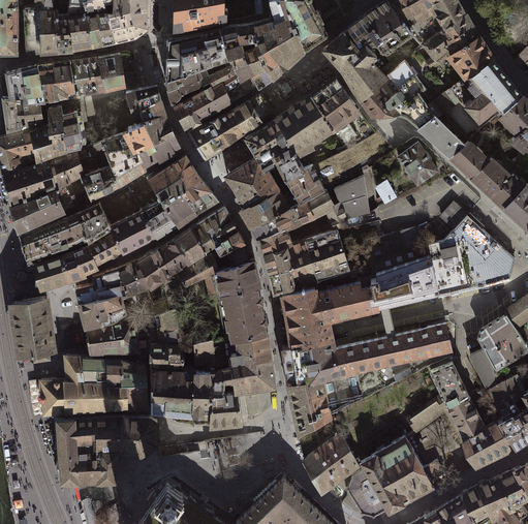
[(0,57),(17,57),(16,0),(0,0),(0,57)]
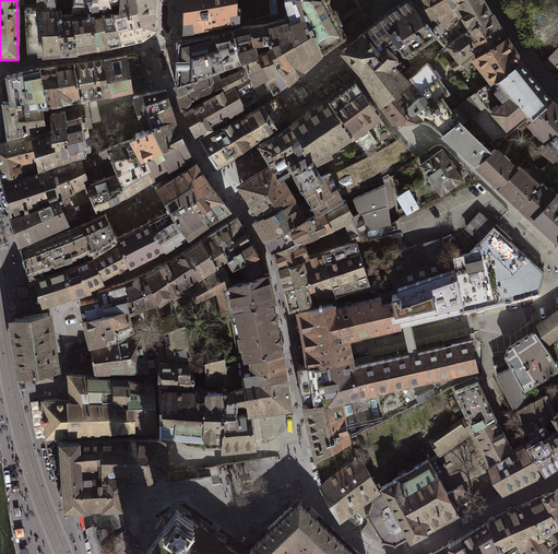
[(37,0),(37,13),(37,14),(61,14),(61,16),(71,16),(72,0),(37,0)]
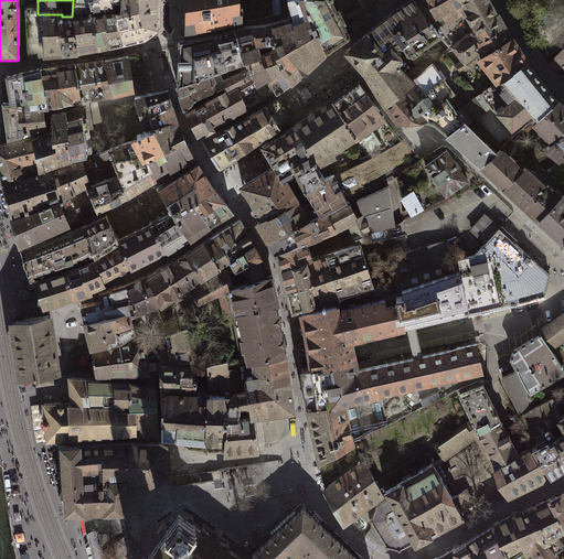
[(156,0),(73,0),(72,17),(89,17),(100,15),(115,15),(124,47),(142,43),(157,34),(156,23),(156,0)]
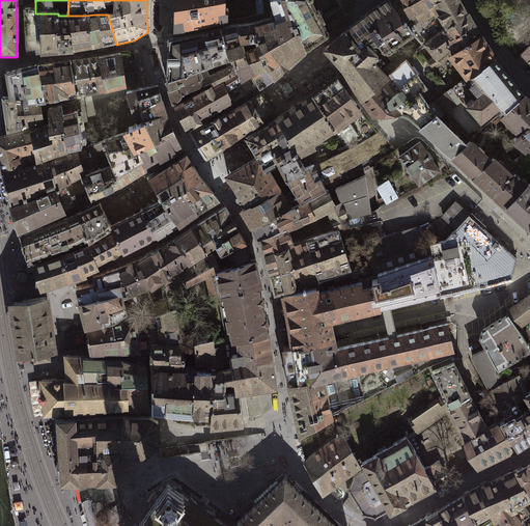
[(224,25),(224,0),(173,0),(173,10),(173,34),(217,26),(224,25)]
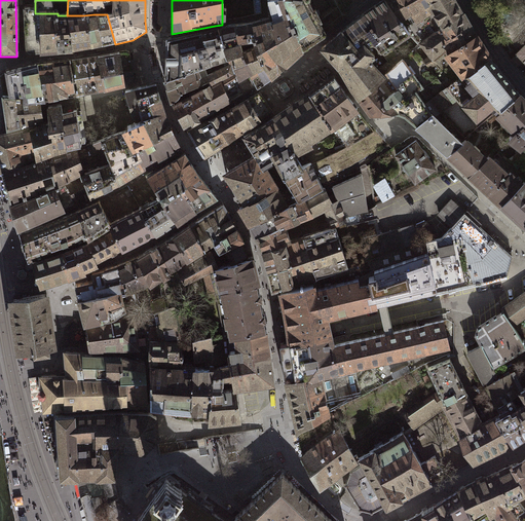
[(273,41),(284,69),(302,53),(293,28),(284,2),(278,0),(273,0),(266,0),(269,23),(275,40),(273,41)]
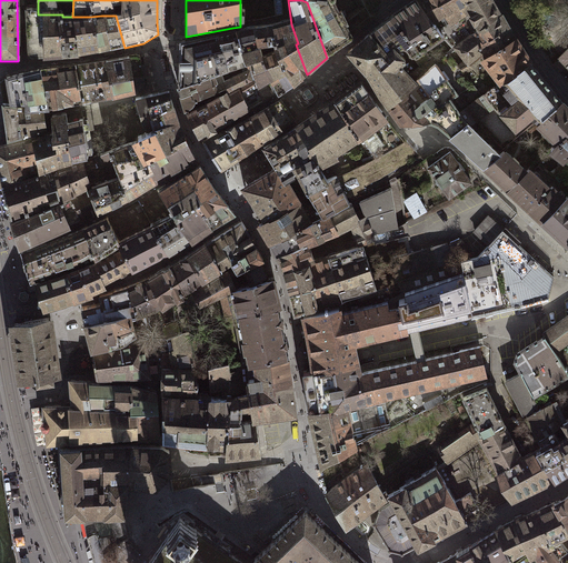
[(301,0),(307,2),(317,30),(327,58),(337,51),(352,42),(345,23),(340,16),(338,16),(332,4),(332,0),(301,0)]
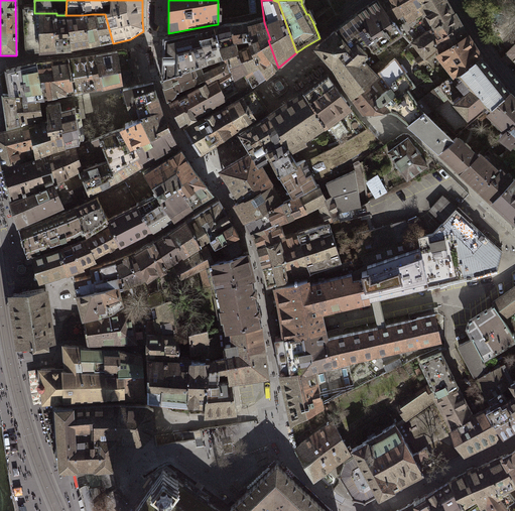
[(312,21),(319,38),(342,20),(339,14),(332,3),(330,0),(318,0),(323,7),(325,11),(312,21)]
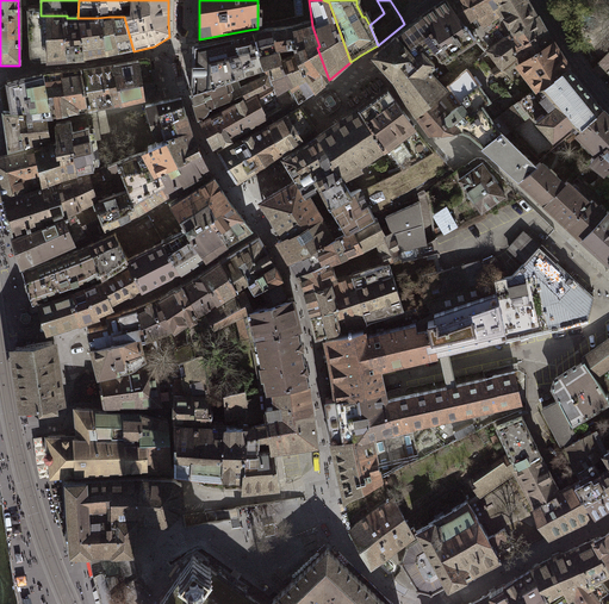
[(501,24),(489,0),(452,0),(446,4),(471,44),(501,24)]
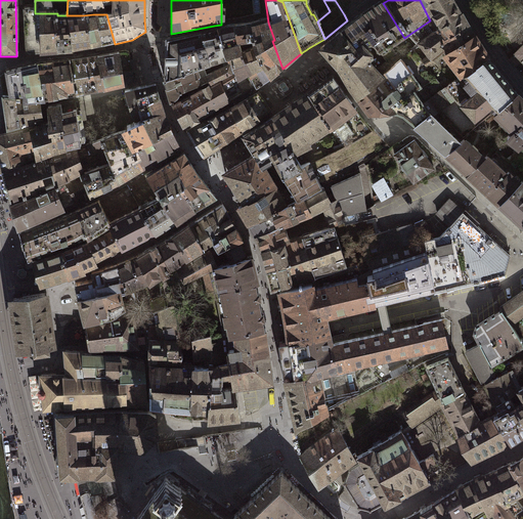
[(449,0),(420,0),(430,20),(439,36),(463,20),(449,0)]
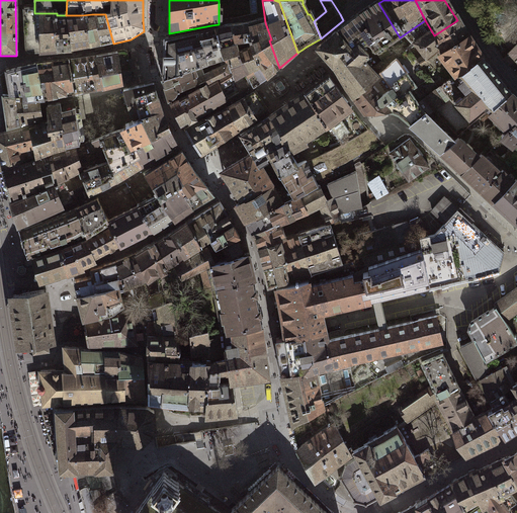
[(400,37),(378,3),(357,17),(382,50),(384,48),(400,37)]
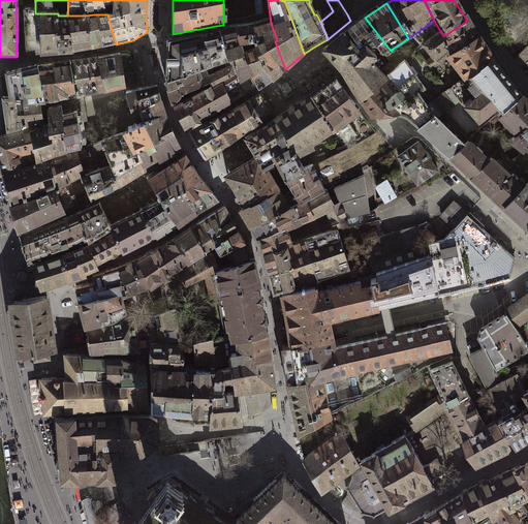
[(35,12),(23,12),(24,53),(25,55),(28,56),(56,54),(55,16),(58,16),(58,13),(35,13),(35,12)]
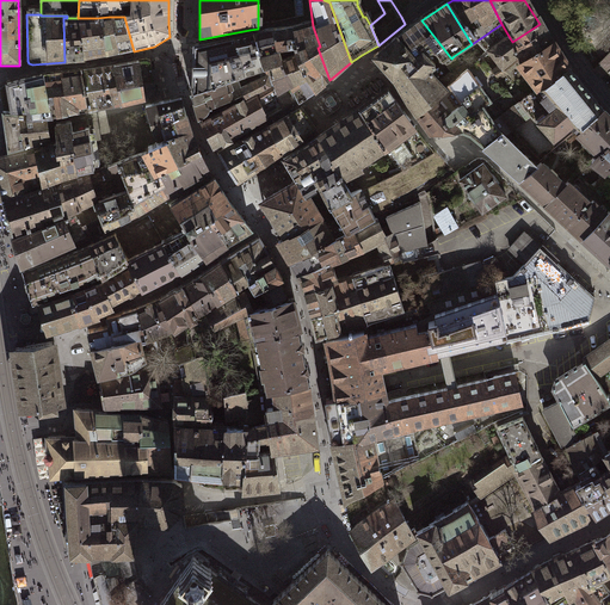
[(106,57),(121,55),(109,17),(97,18),(106,57)]
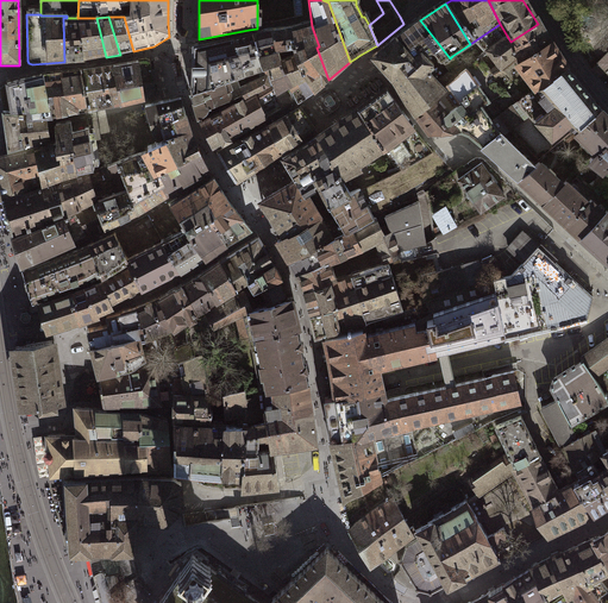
[(120,55),(133,51),(124,17),(108,17),(120,55)]
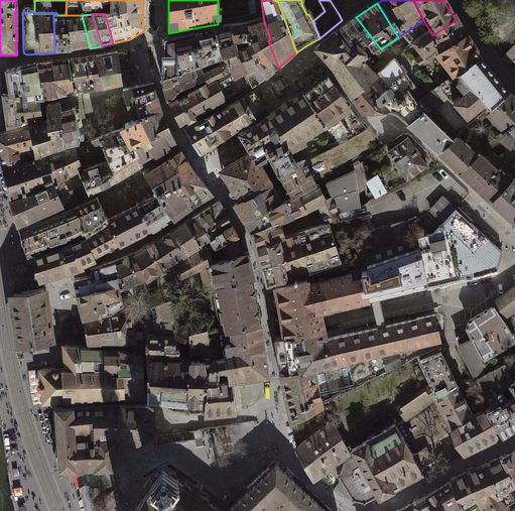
[(72,51),(66,15),(56,15),(53,15),(54,52),(72,51)]
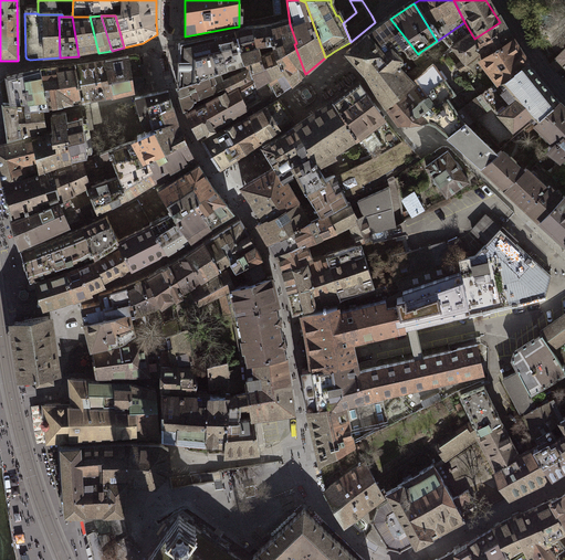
[(72,17),(79,56),(98,53),(90,17),(72,17)]
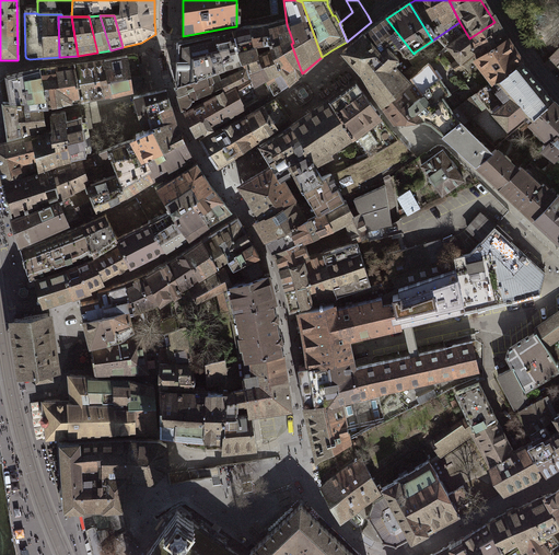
[(414,54),(386,19),(362,38),(377,58),(386,50),(387,53),(389,50),(393,53),(396,50),(398,51),(412,70),(422,61),(416,51),(414,54)]
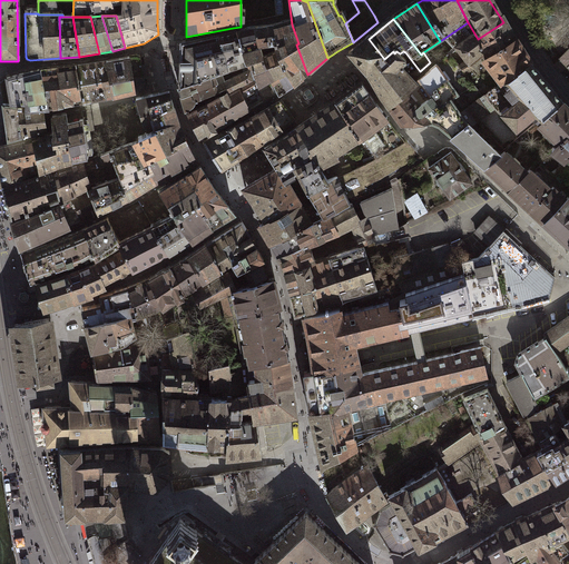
[(478,39),(454,55),(463,68),(459,71),(464,78),(470,73),(468,70),(481,59),(484,62),(514,43),(503,22),(478,39)]
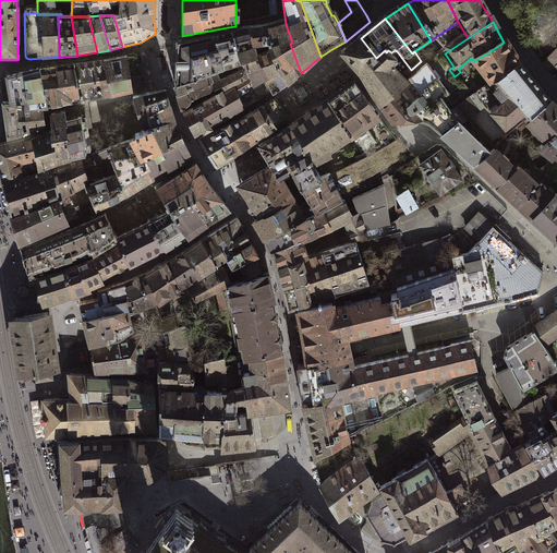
[(286,24),(268,27),(269,46),(268,47),(268,50),(269,53),(286,86),(301,73),(290,44),(292,43),(286,24)]
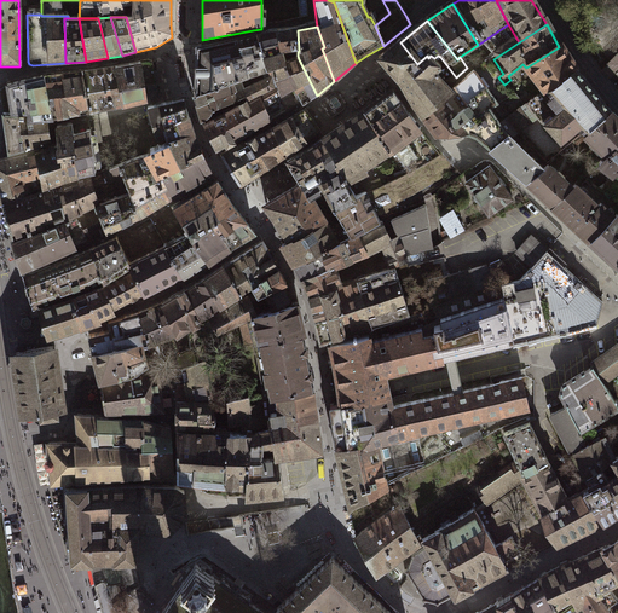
[(282,59),(284,58),(298,56),(298,52),(299,51),(298,30),(277,34),(282,59)]
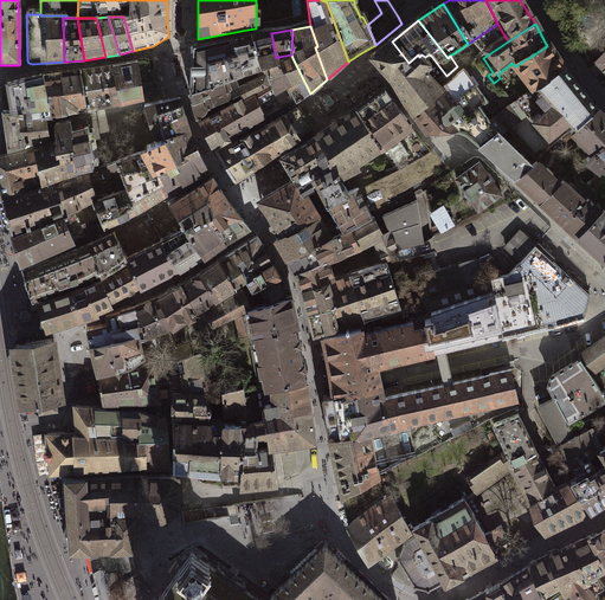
[(271,33),(251,37),(263,70),(261,71),(264,79),(268,91),(269,98),(271,97),(278,113),(291,105),(284,90),(287,89),(276,64),(278,63),(278,57),(276,58),(271,33)]
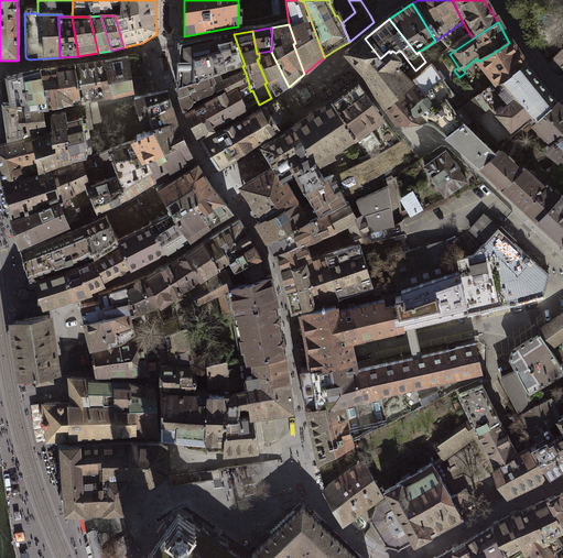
[(231,34),(180,44),(179,89),(218,74),(224,91),(225,96),(249,85),(246,74),(242,66),(245,65),(234,34),(231,34)]
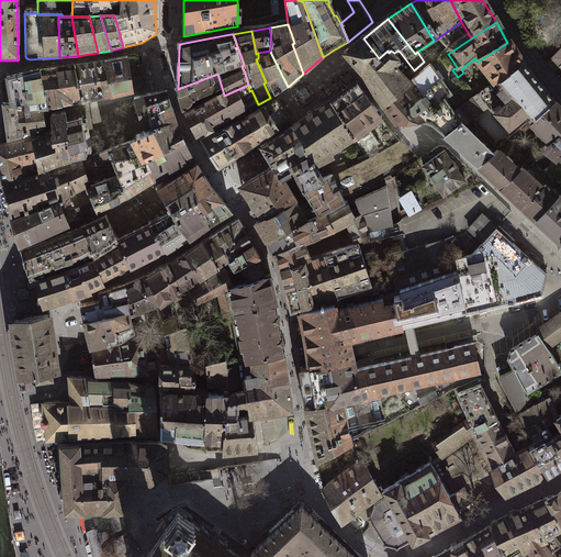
[(399,64),(389,53),(388,51),(379,58),(363,39),(341,55),(359,78),(382,106),(405,87),(391,69),(399,64)]
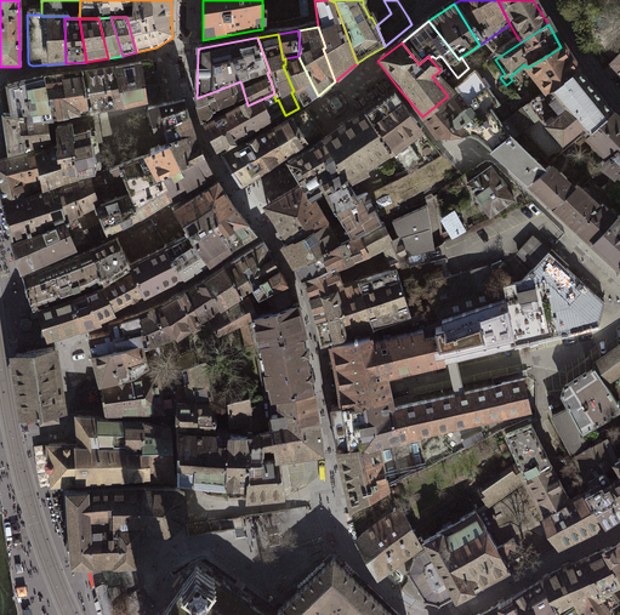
[(549,96),(578,74),(561,47),(528,68),(529,70),(527,73),(532,80),(535,78),(549,96)]
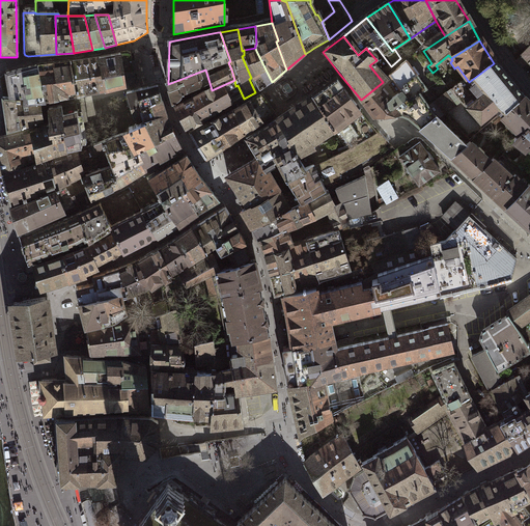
[(529,49),(522,58),(515,65),(522,72),(527,67),(529,71),(529,49)]
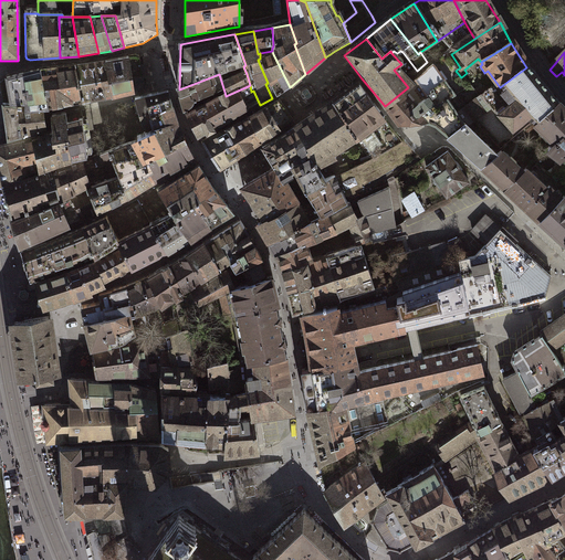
[(273,54),(260,59),(258,60),(268,83),(275,96),(290,87),(273,54)]
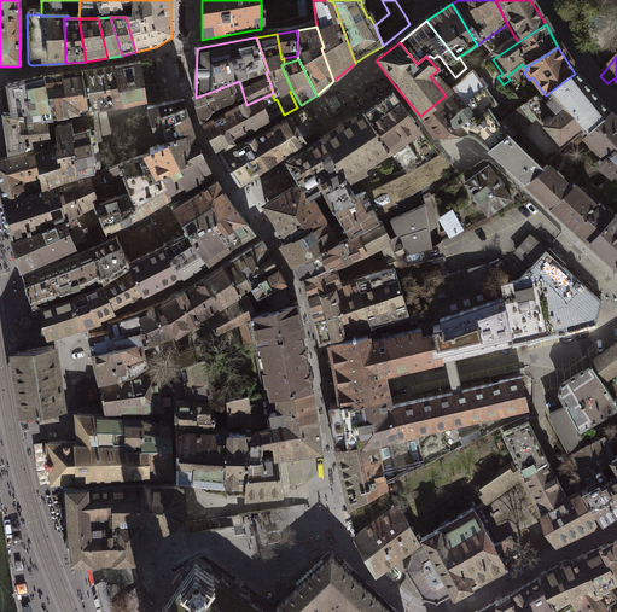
[(132,106),(144,104),(143,88),(141,77),(139,65),(123,68),(112,69),(117,95),(118,94),(121,109),(132,106)]
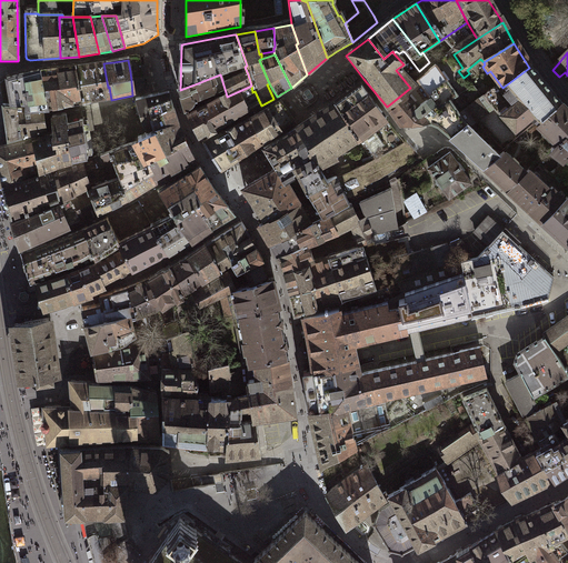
[(132,60),(128,60),(130,71),(140,71),(138,61),(132,60)]
